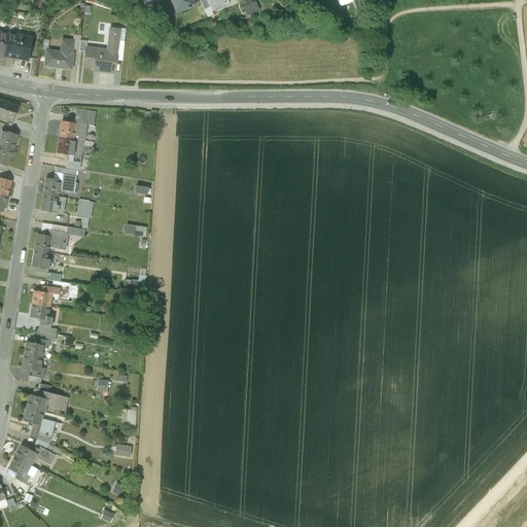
[(142,0),(145,5),(155,0),(170,0),(176,12),(194,4),(191,0),(142,0)]
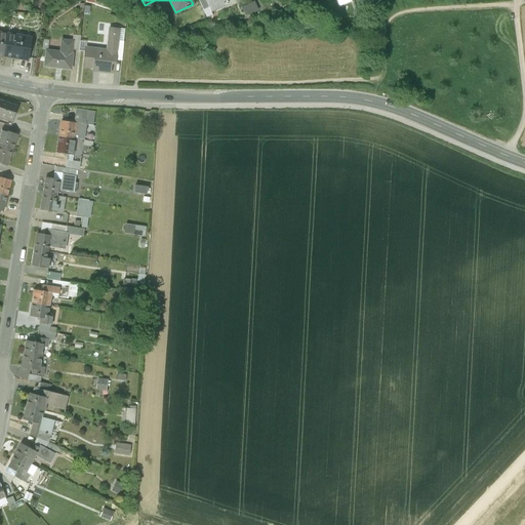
[(204,0),(197,0),(206,19),(212,17),(210,12),(204,0)]
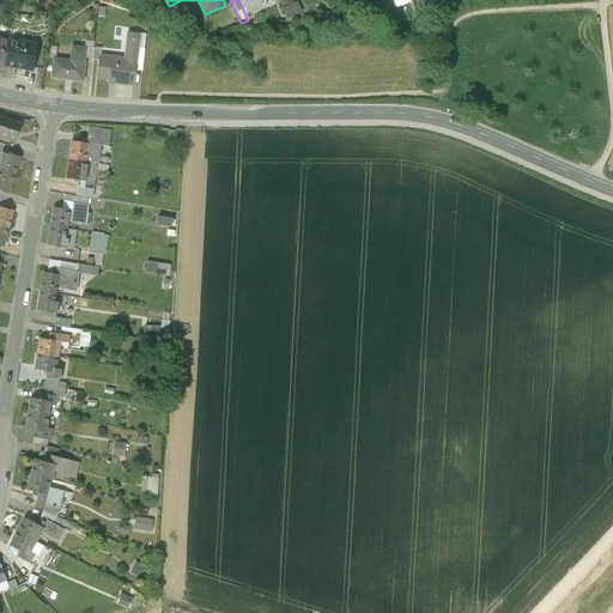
[(238,0),(246,14),(263,6),(261,1),(263,0),(238,0)]
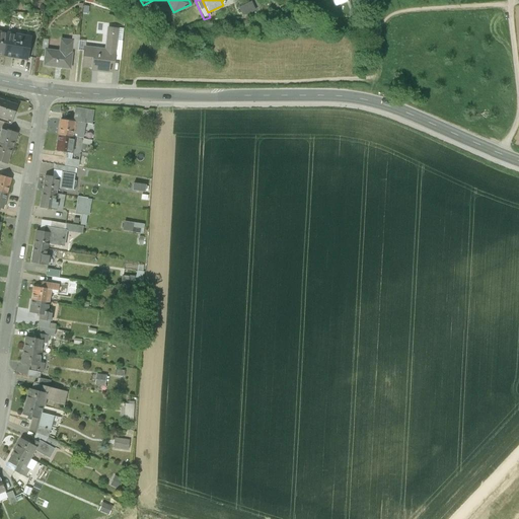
[(294,6),(291,0),(285,0),(281,2),(285,10),(294,6)]
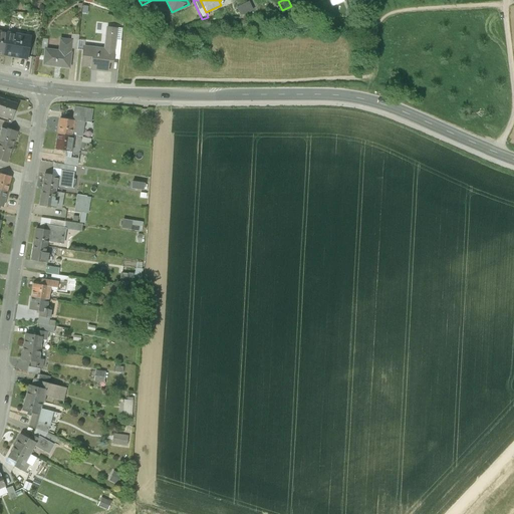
[(252,9),(248,1),(240,4),(241,7),(237,9),(239,14),(252,9)]
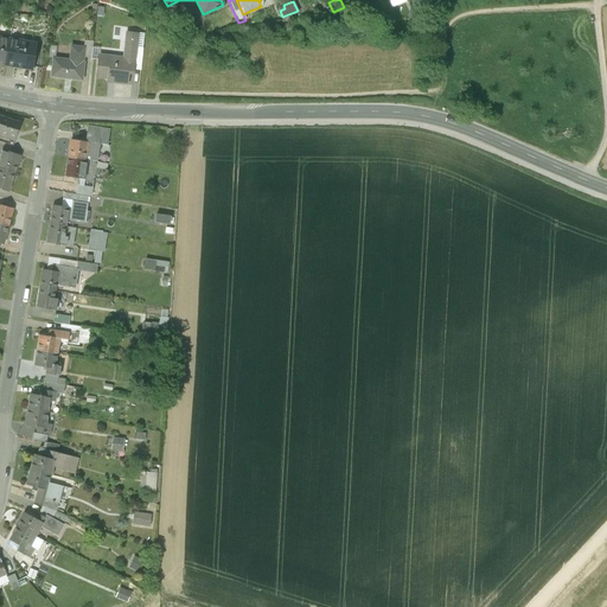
[(97,61),(95,78),(107,80),(106,83),(127,85),(128,75),(133,75),(133,70),(135,48),(138,32),(126,31),(122,57),(97,55),(97,61)]
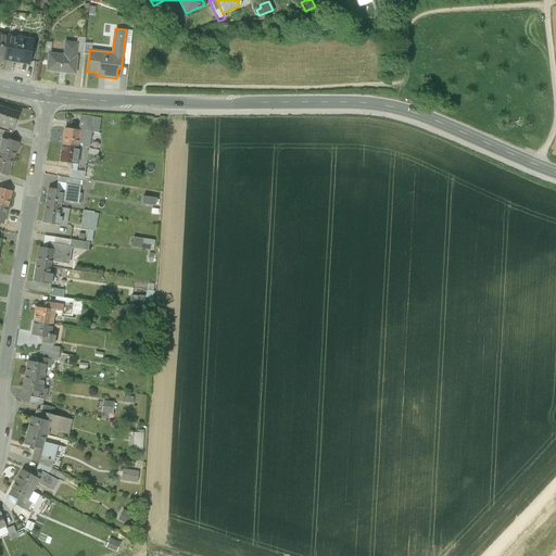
[(4,61),(30,64),(34,38),(9,35),(4,61)]
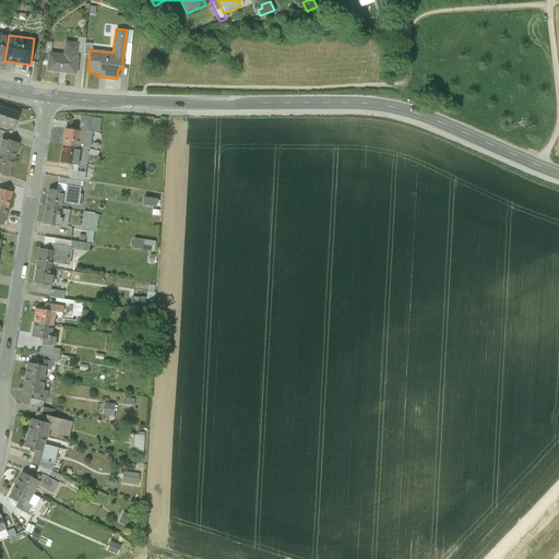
[(78,43),(76,52),(84,54),(85,45),(86,37),(79,36),(78,43)]
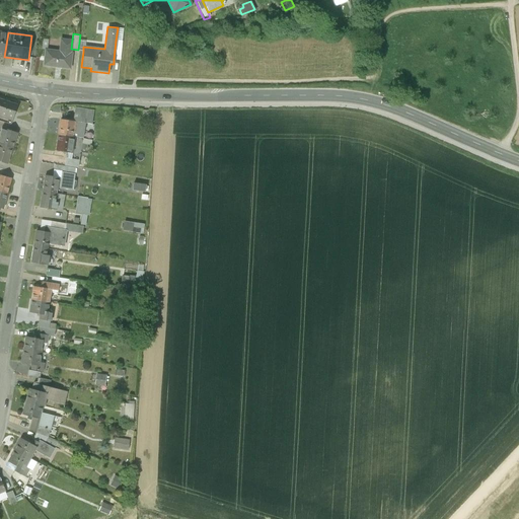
[(46,50),(44,67),(69,70),(71,49),(72,40),(61,39),(59,52),(46,50)]
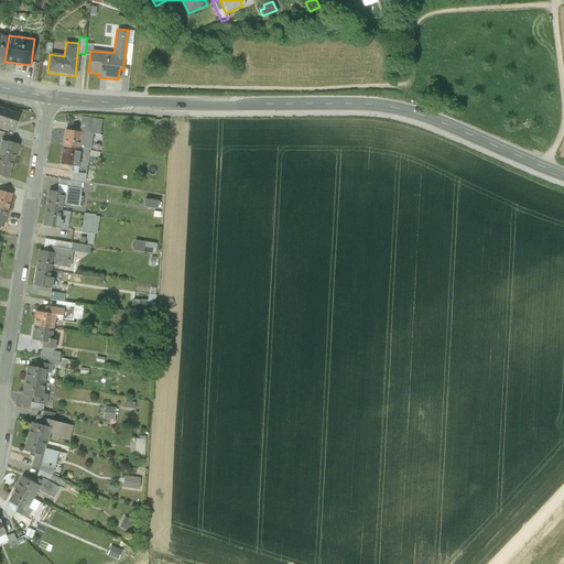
[(132,45),(126,44),(123,65),(130,66),(132,45)]
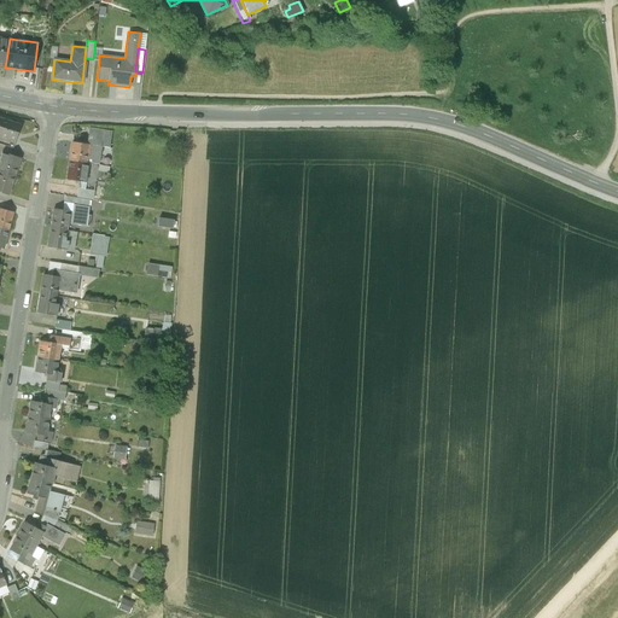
[(0,116),(0,138),(15,143),(21,123),(0,116)]
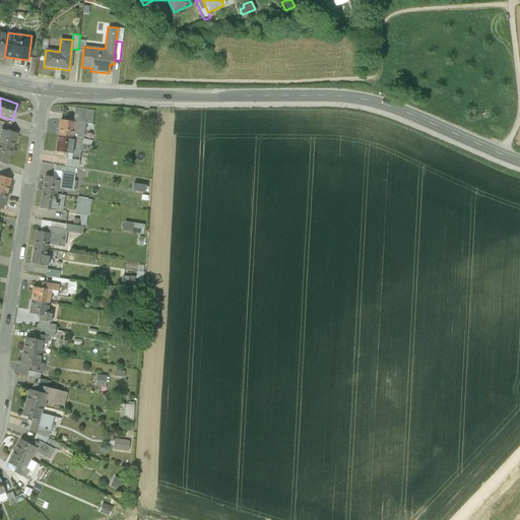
[(74,108),(72,122),(75,123),(84,124),(91,125),(93,110),(74,108)]
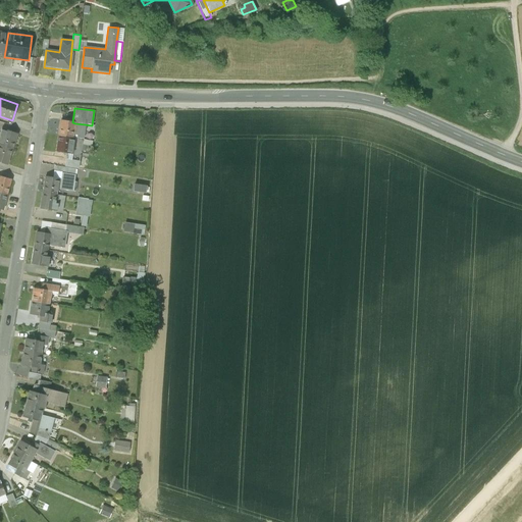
[(60,120),(58,136),(73,138),(75,123),(72,122),(60,120)]
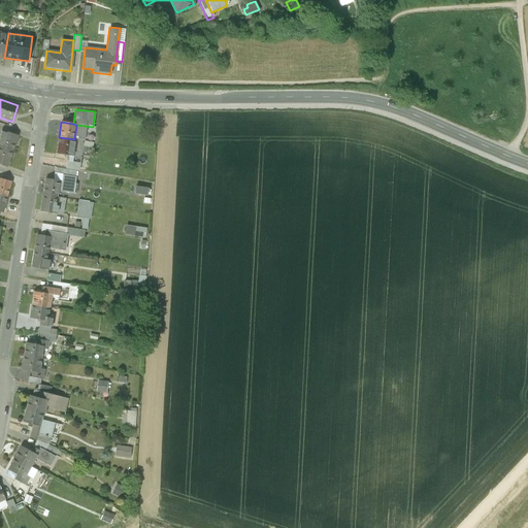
[(86,126),(76,125),(74,139),(84,141),(86,126)]
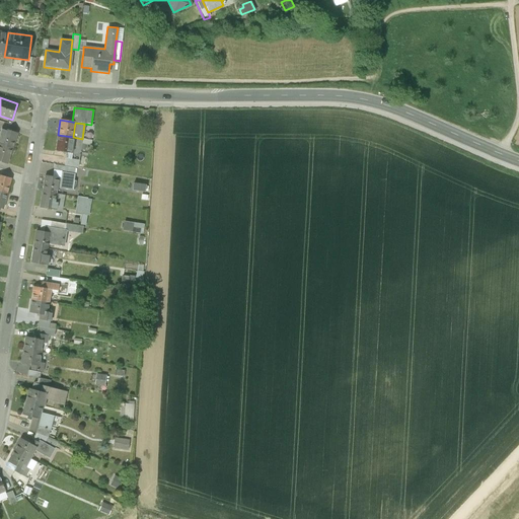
[(0,135),(2,136),(0,142),(0,144),(11,148),(16,134),(0,128),(0,135)]
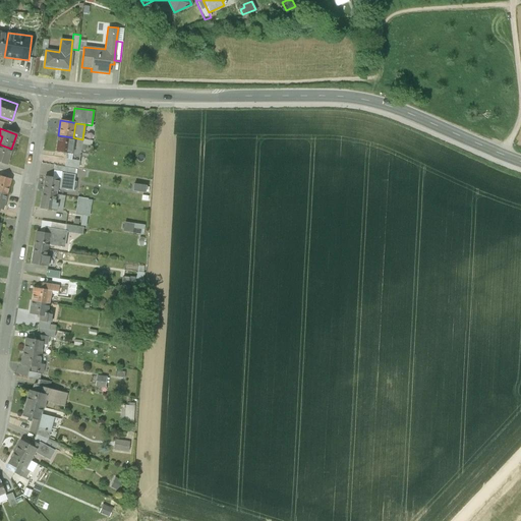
[(71,153),(73,137),(58,135),(55,151),(71,153)]
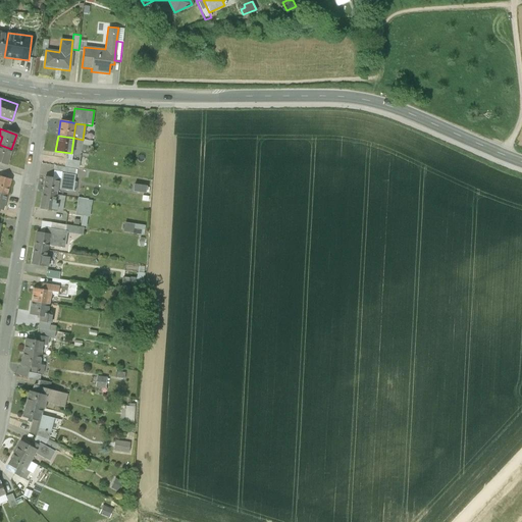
[(0,161),(6,164),(11,149),(0,145),(0,161)]
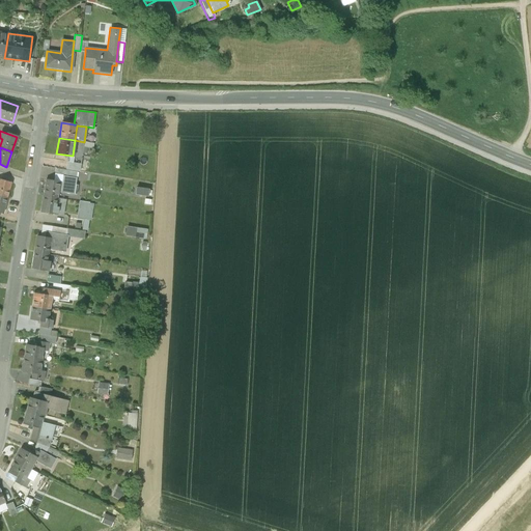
[(66,163),(65,170),(77,172),(79,172),(79,171),(85,172),(87,161),(80,160),(79,165),(66,163)]
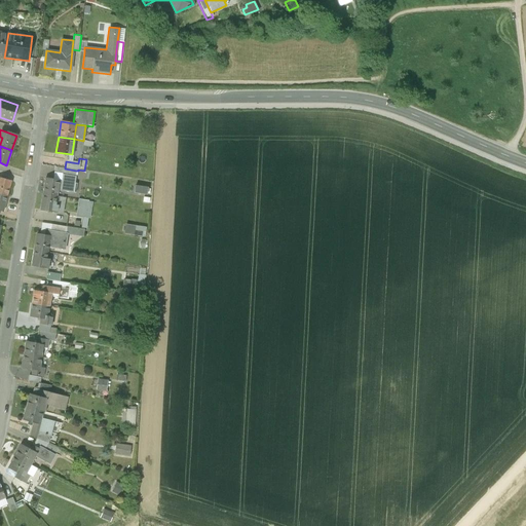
[(75,177),(76,171),(65,168),(55,166),(54,174),(75,177)]
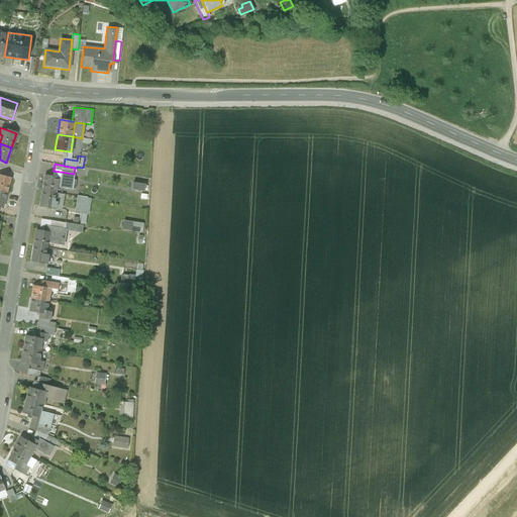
[(71,190),(74,174),(54,171),(53,177),(58,178),(56,187),(71,190)]
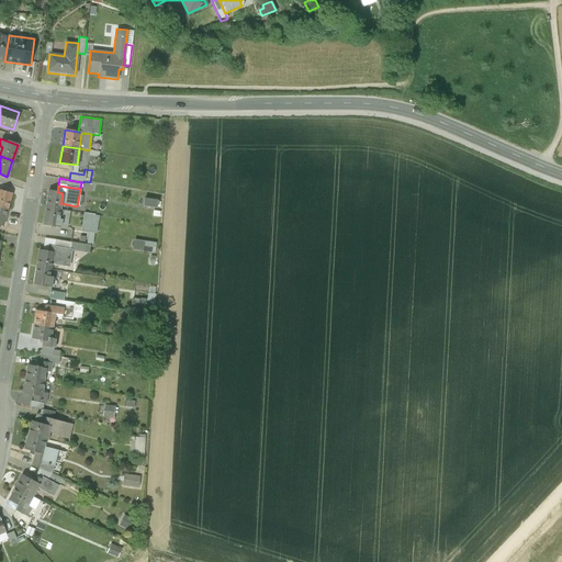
[(0,208),(7,210),(11,193),(0,190),(0,208)]
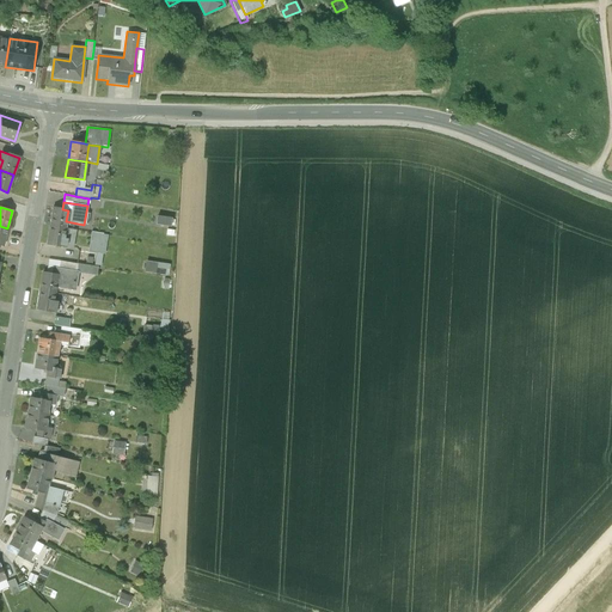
[(65,230),(66,221),(68,210),(62,209),(53,208),(49,227),(65,230)]
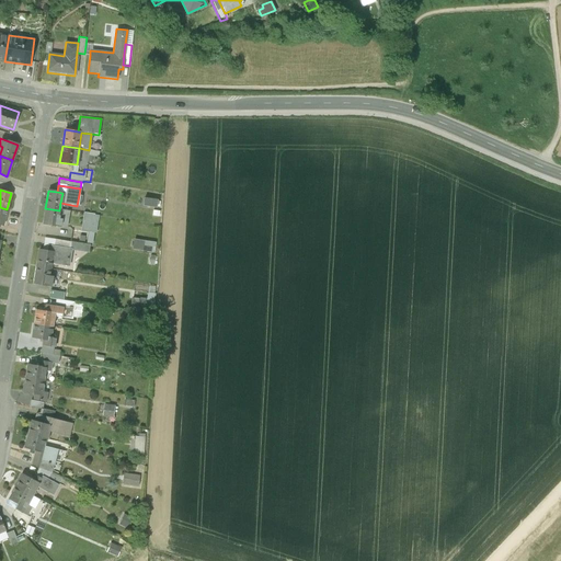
[(144,196),(142,204),(159,207),(160,202),(157,201),(157,198),(144,196)]
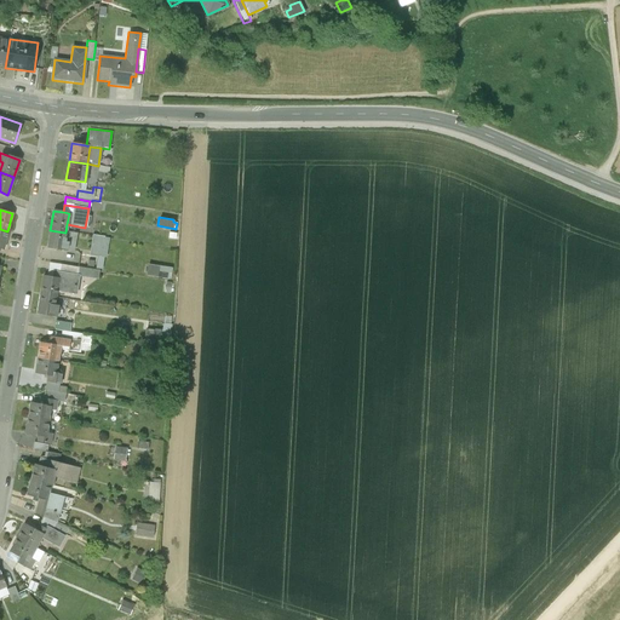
[(76,234),(65,233),(50,230),(47,247),(73,251),(76,234)]
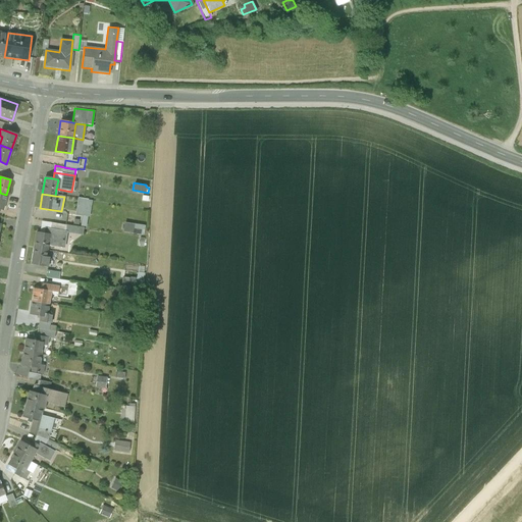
[(92,200),(77,198),(75,214),(83,215),(88,216),(89,216),(92,200)]
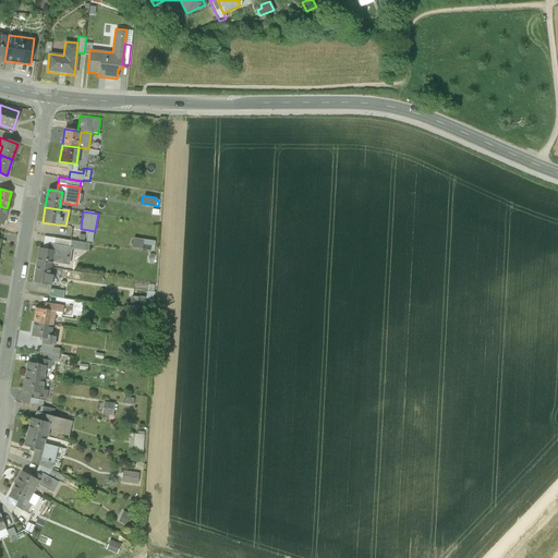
[(48,243),(53,244),(55,238),(44,235),(43,247),(47,247),(48,243)]
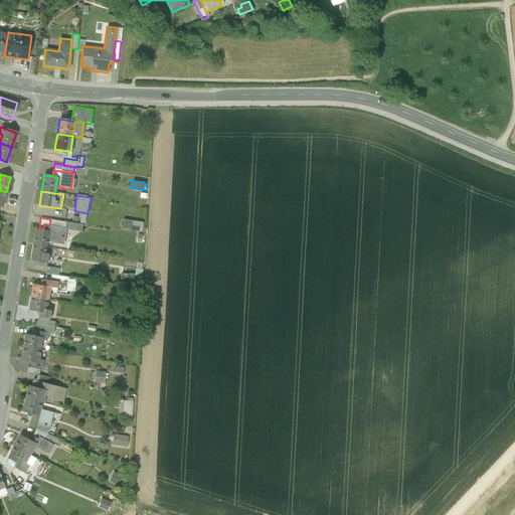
[(82,224),(50,219),(49,225),(64,227),(81,230),(82,224)]
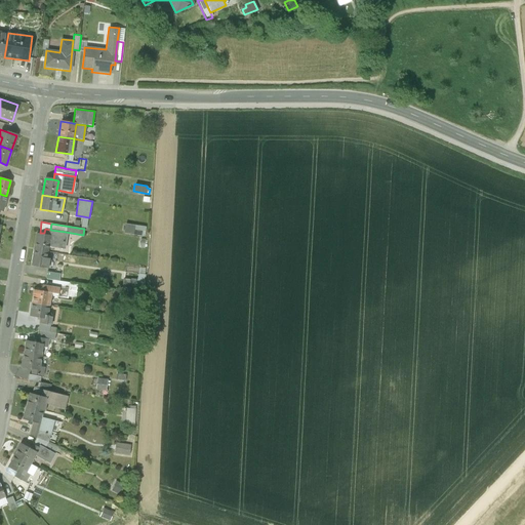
[(146,228),(125,224),(124,230),(132,231),(131,235),(144,237),(146,228)]
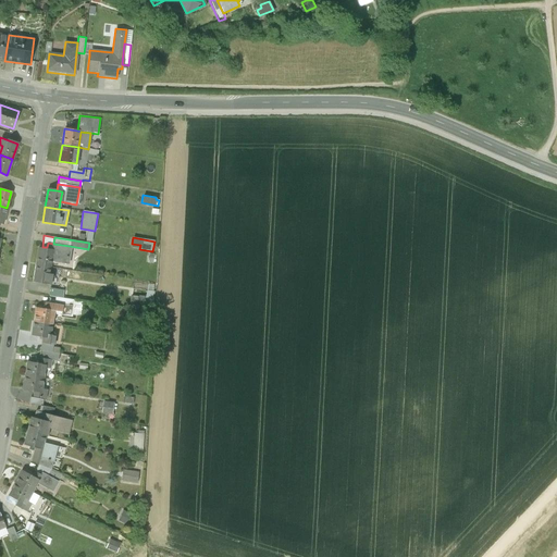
[(48,243),(47,247),(52,248),(51,261),(67,264),(70,246),(53,244),(48,243)]
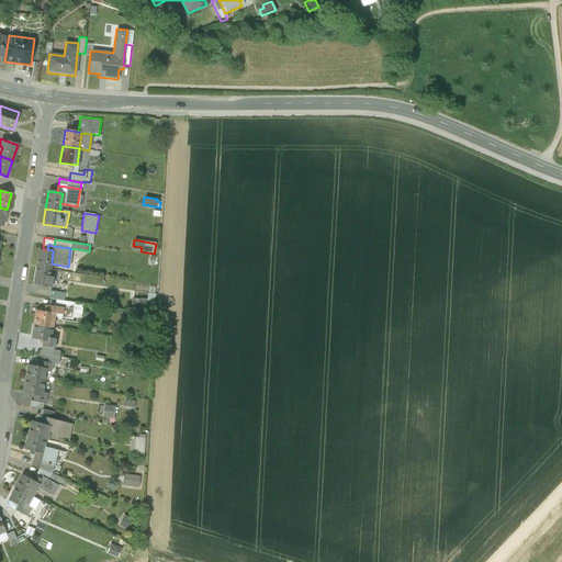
[(40,248),(36,267),(51,269),(52,263),(53,250),(47,249),(43,249),(40,248)]
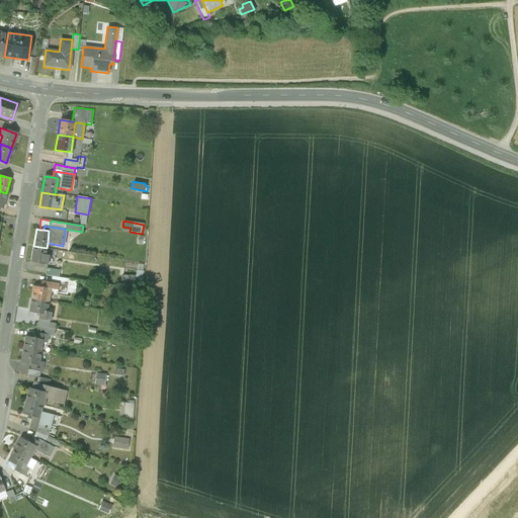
[(46,253),(47,248),(33,246),(30,261),(47,264),(49,253),(46,253)]
